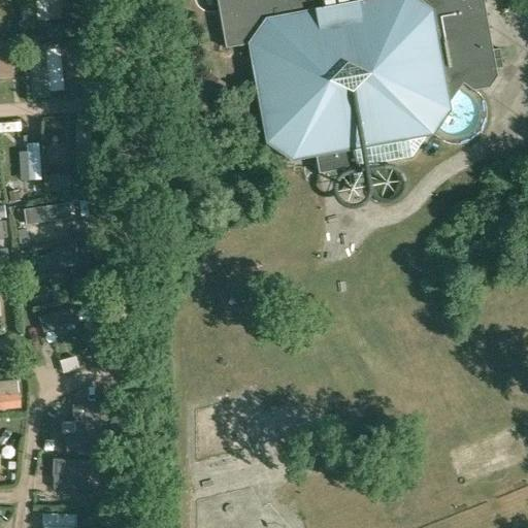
[(217,0),(219,11),(226,48),(248,44),(257,93),(266,143),(268,145),(291,161),(316,157),(319,173),(320,173),(329,171),(333,171),(332,167),(356,163),(357,167),(358,167),(411,157),(425,137),(433,135),(434,134),(438,128),(451,110),(450,102),(459,90),(463,84),(473,91),(474,91),(482,89),(489,88),(497,76),(496,69),(502,68),(499,48),(493,50),(483,0),(217,0)]
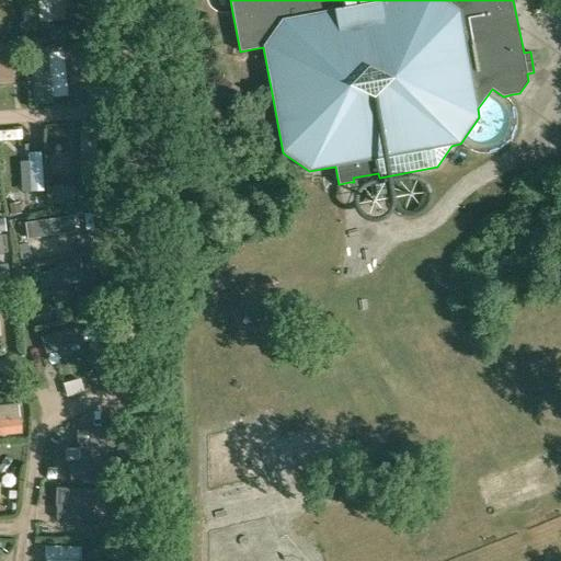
[(76,100),(73,54),(57,54),(57,65),(42,66),(44,102),(76,100)]
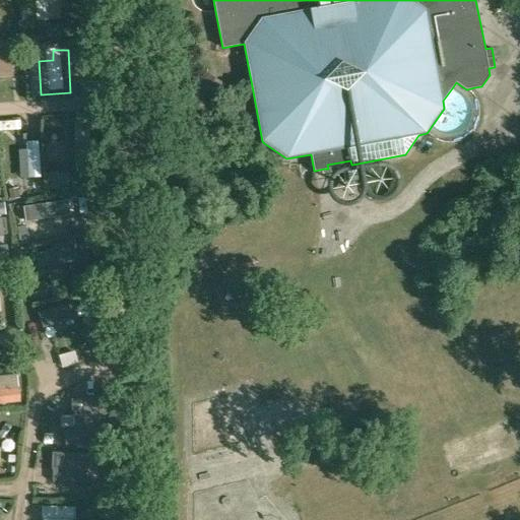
[(95,78),(95,60),(85,60),(85,78),(95,78)]
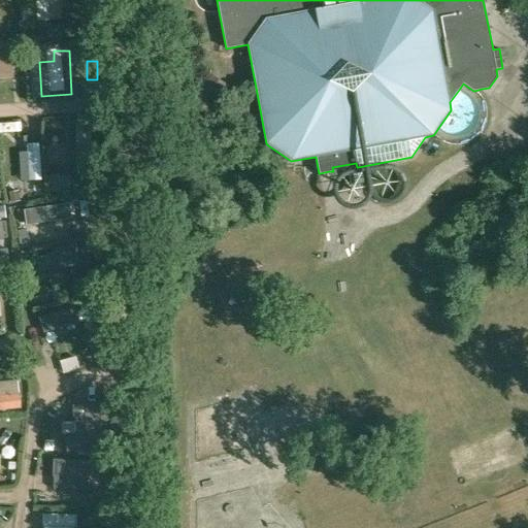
[(46,255),(47,267),(92,265),(91,239),(62,241),(63,254),(46,255)]
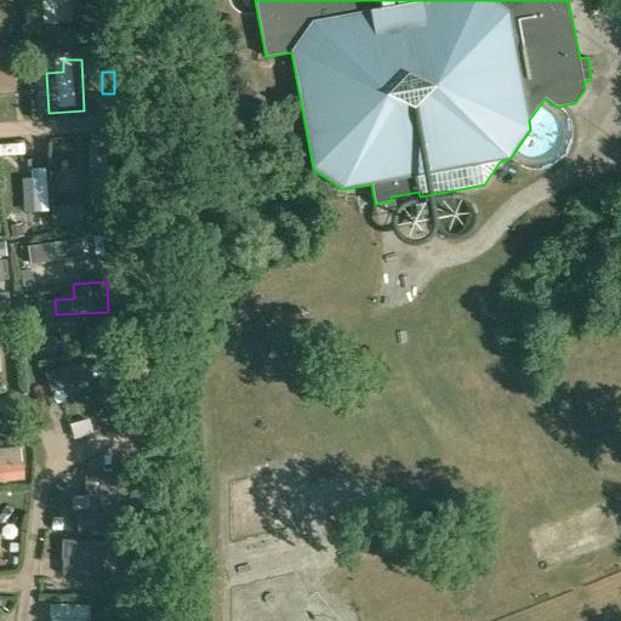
[(93,385),(114,379),(109,358),(58,370),(67,404),(96,397),(93,385)]
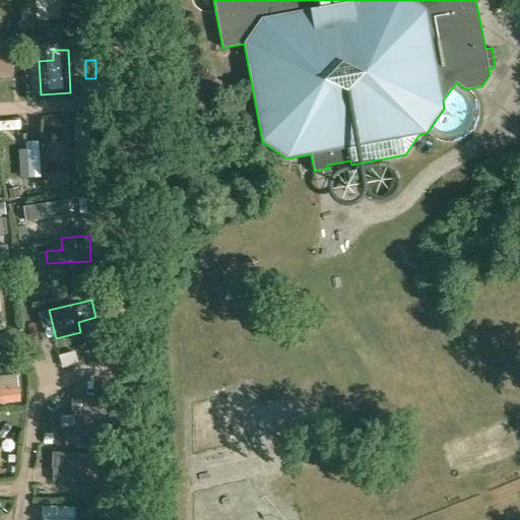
[(0,353),(0,363),(17,364),(17,353),(0,353)]
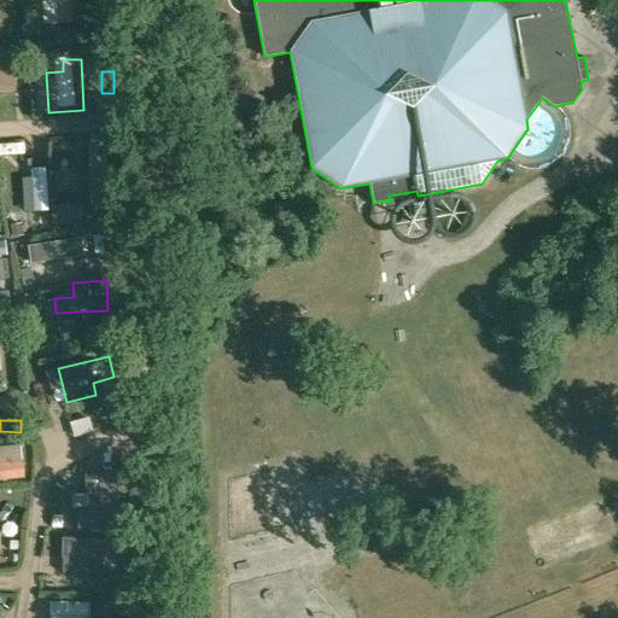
[(0,453),(0,485),(35,485),(33,453),(0,453)]
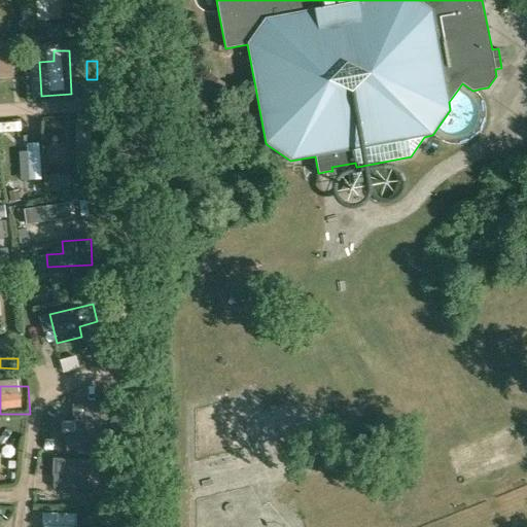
[(96,495),(96,466),(53,466),(53,479),(67,480),(67,495),(96,495)]
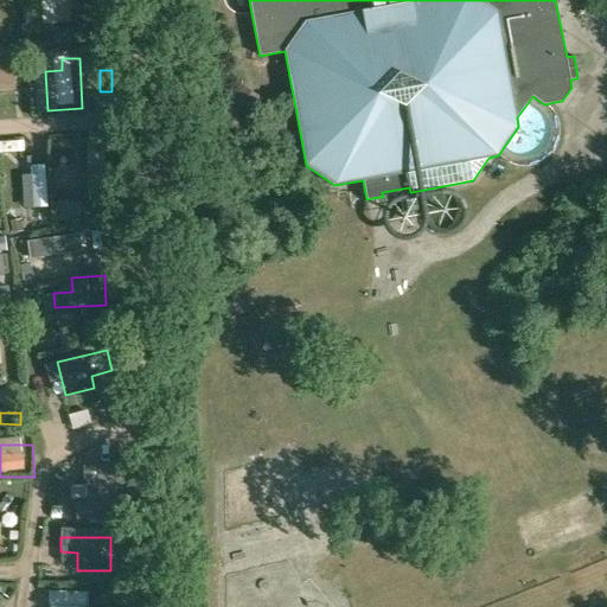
[(58,595),(58,606),(97,606),(98,595),(58,595)]
